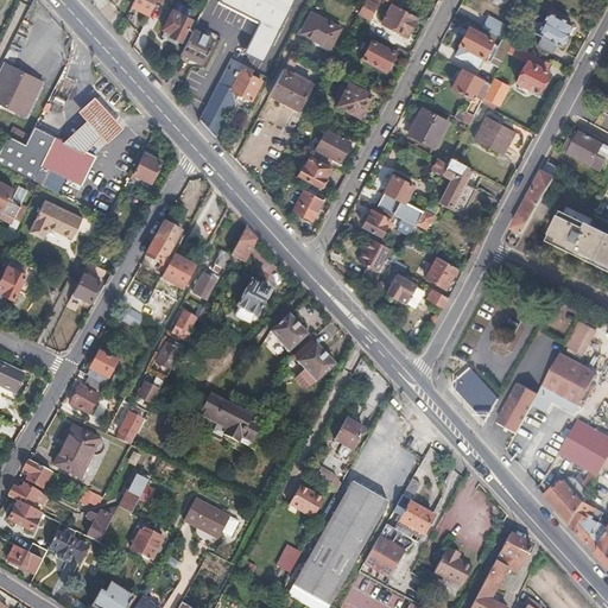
[(162,5),(164,0),(134,0),(132,7),(149,16),(157,2),(162,5)]
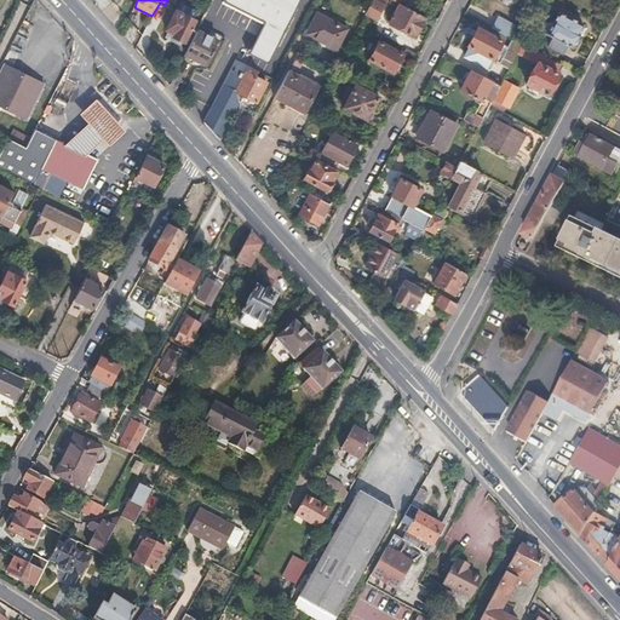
[(268,58),(297,0),(224,0),(265,21),(251,50),(268,58)]
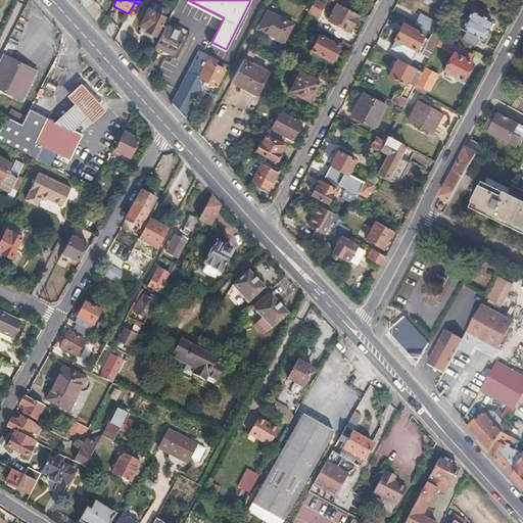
[(318,15),(325,0),(313,0),(308,10),(318,15)]
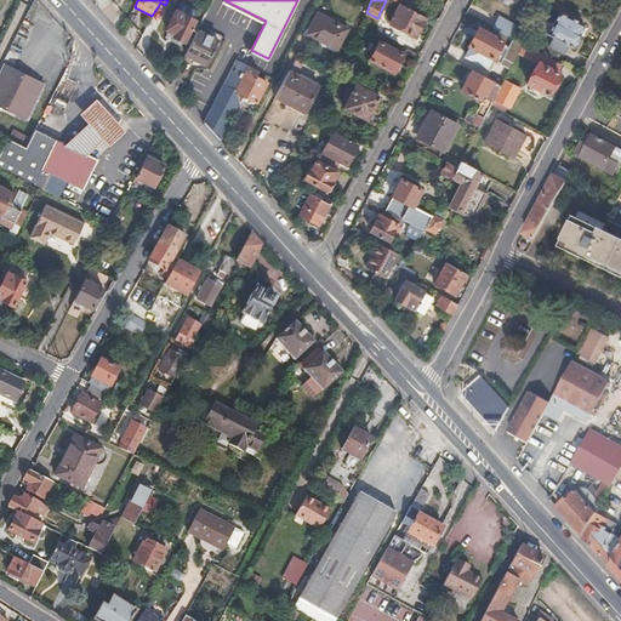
[(412,35),(422,16),(399,4),(388,23),(412,35)]
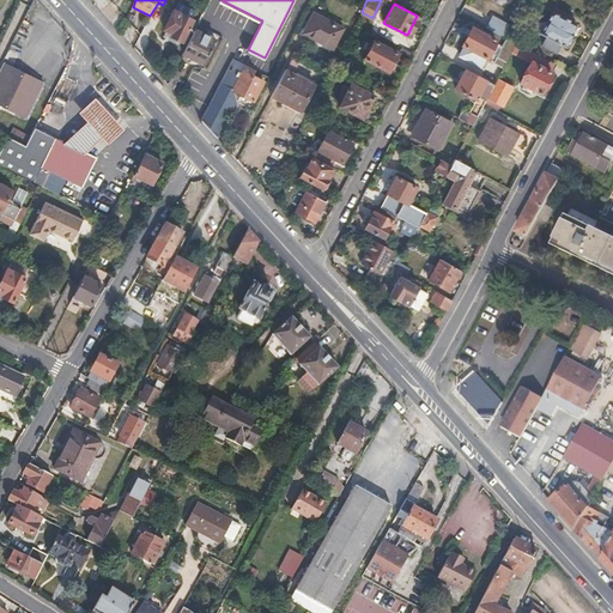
[(332,47),(343,26),(314,11),(307,25),(320,32),(316,38),(332,47)]
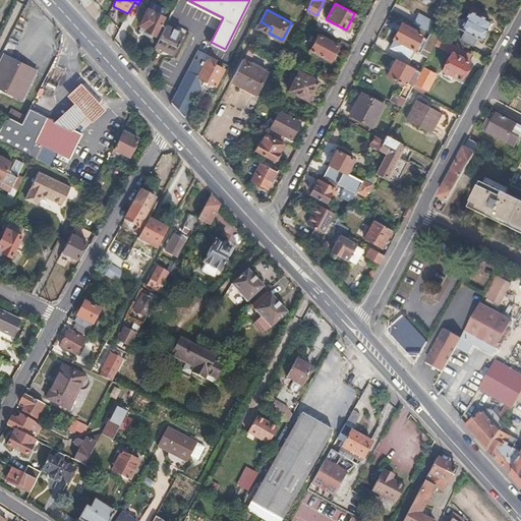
[(486,27),(490,20),(470,9),(460,27),(465,31),(461,39),(475,46),(479,38),(482,40),(488,29),(486,27)]
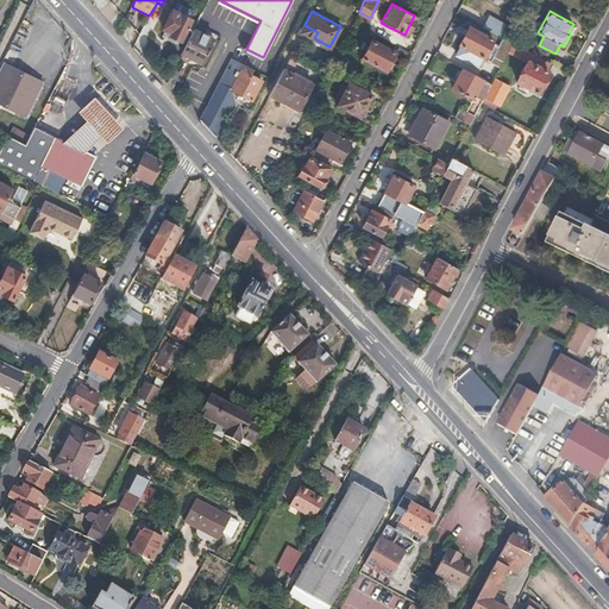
[(180,43),(192,22),(171,12),(162,30),(170,33),(168,37),(180,43)]
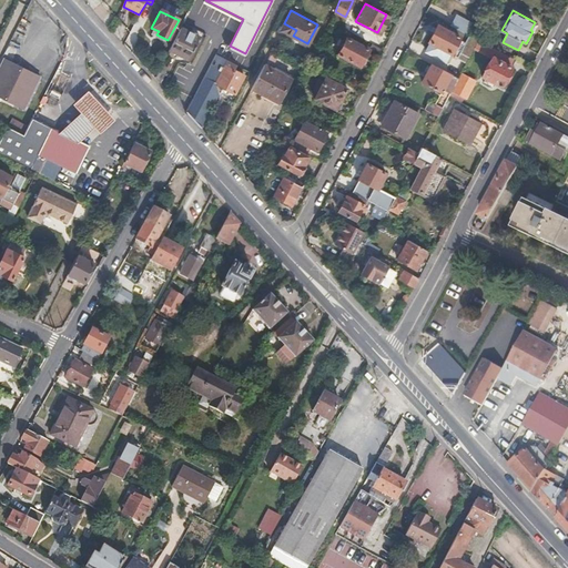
[(456,12),(449,27),(465,33),(470,19),(456,12)]
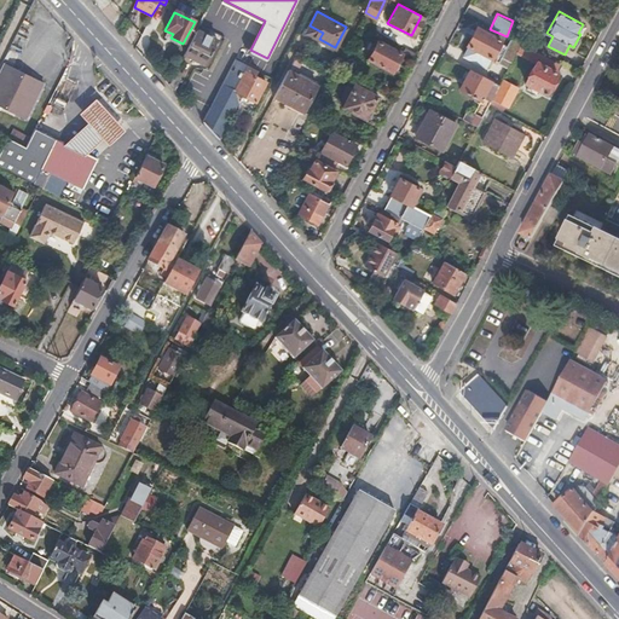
[(492,58),(502,40),(478,27),(469,46),(492,58)]
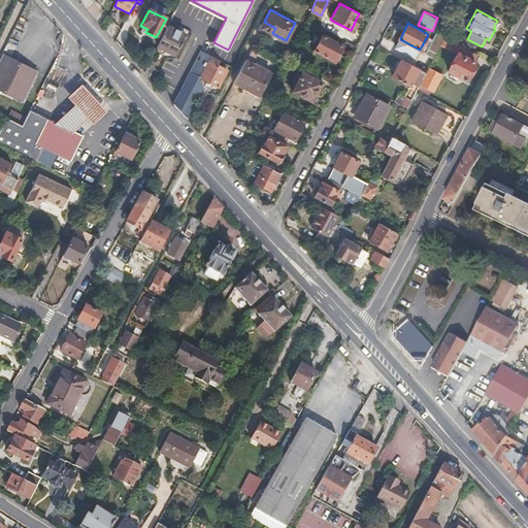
[(180,60),(191,39),(167,28),(157,47),(180,60)]
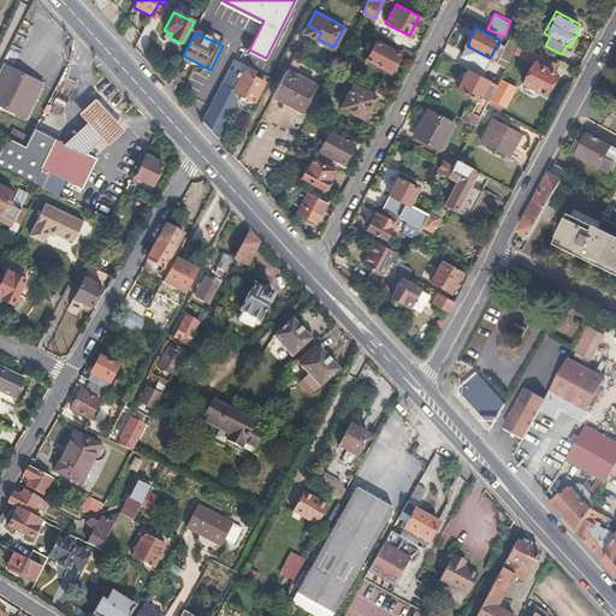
[(510,63),(521,43),(510,37),(499,57),(510,63)]
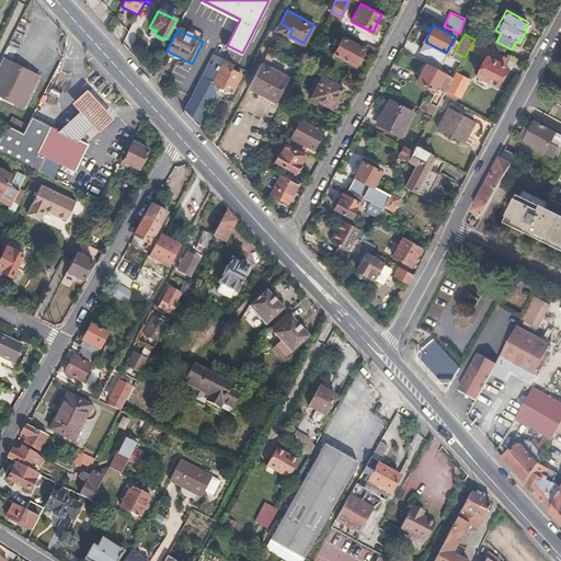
[(365,48),(342,36),(333,53),(356,66),(365,48)]
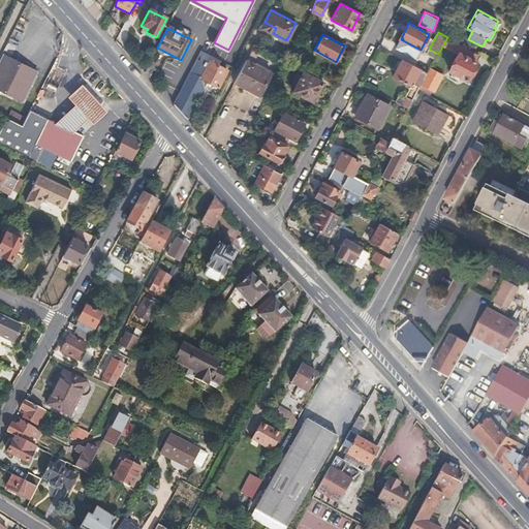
[(467,80),(480,55),(447,37),(438,54),(428,73),(422,85),(434,92),(444,73),(450,71),(467,80)]
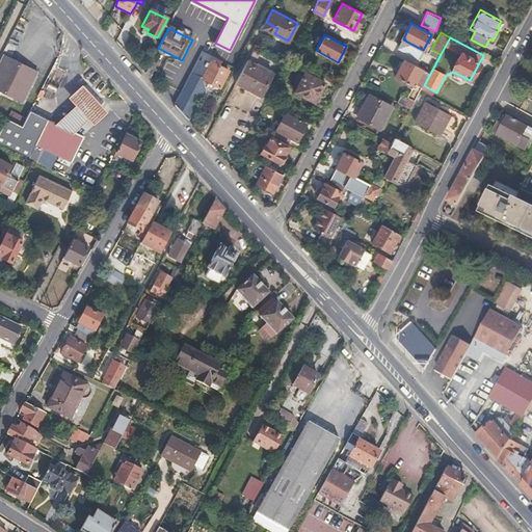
[(188,120),(206,86),(204,80),(203,78),(211,61),(212,59),(202,54),(176,105),(188,120)]
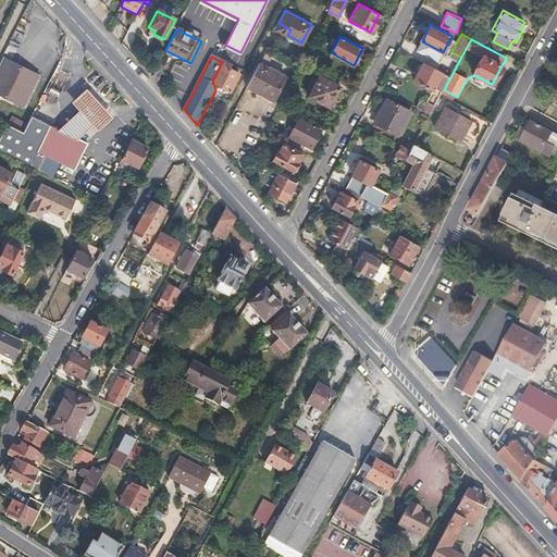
[(0,95),(25,108),(41,76),(5,58),(0,67),(0,95)]
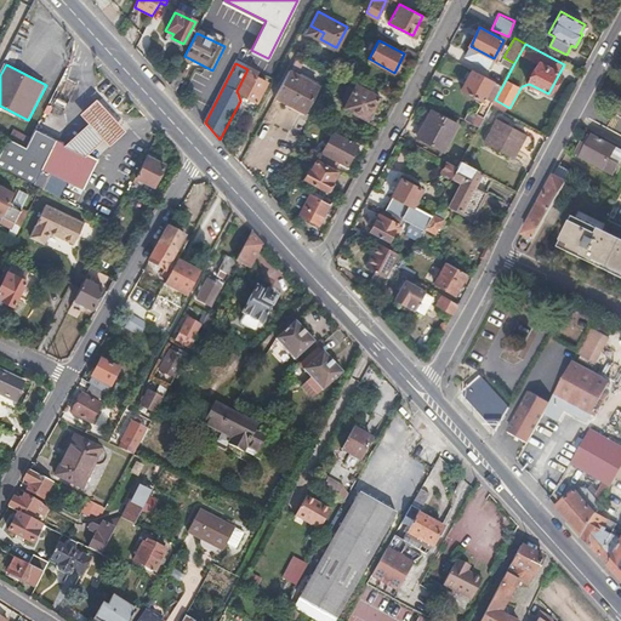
[(303,112),(318,84),(290,69),(275,96),(303,112)]
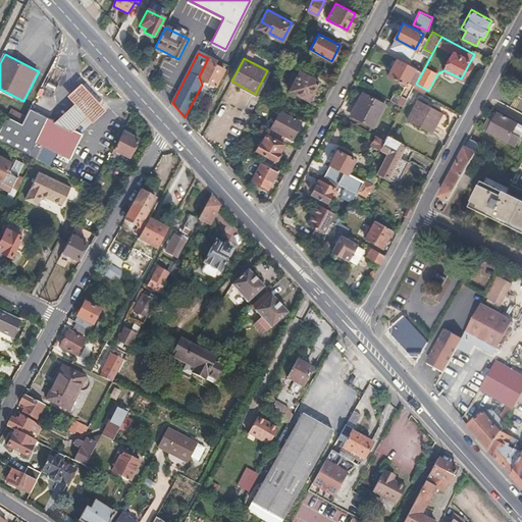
[(416,84),(422,72),(397,59),(387,75),(406,86),(407,84),(408,84),(414,87),(416,84)]
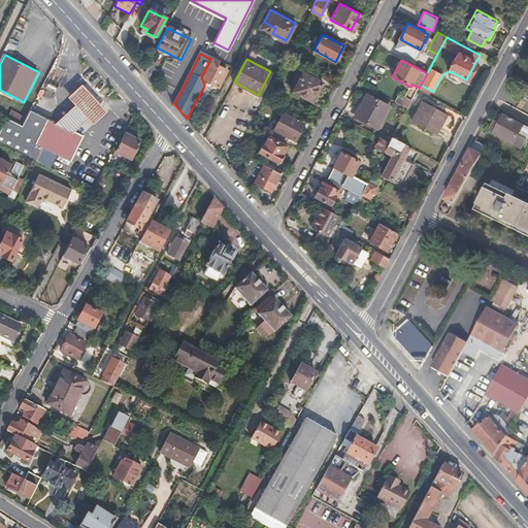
[(218,87),(227,70),(209,61),(201,77),(218,87)]
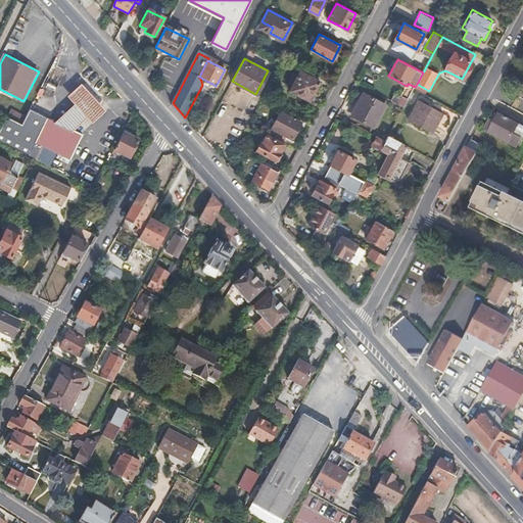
[(148,77),(153,66),(147,63),(143,72),(148,77)]
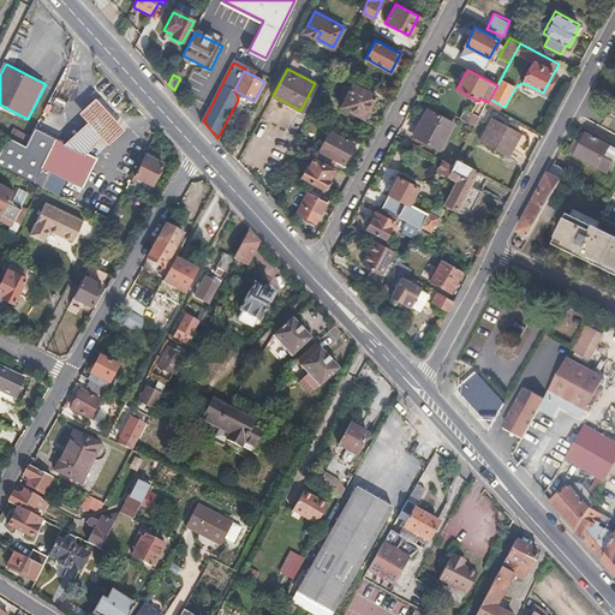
[(71,82),(61,77),(49,103),(58,108),(63,111),(77,84),(71,82)]
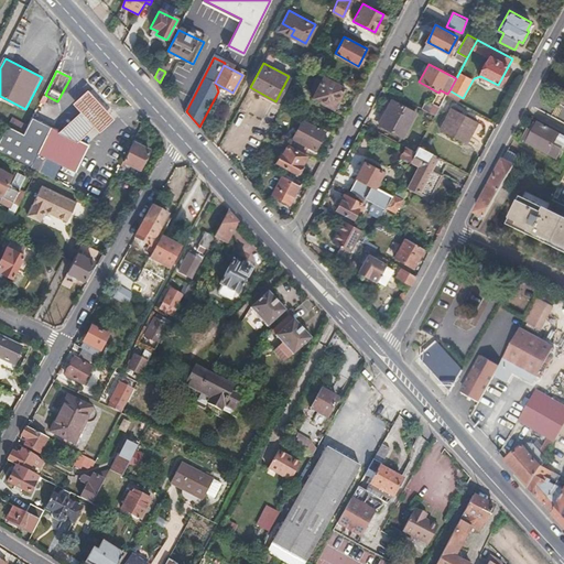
[(345,88),(332,80),(333,78),(328,75),(327,78),(323,76),(322,79),(317,77),(312,88),(316,90),(312,98),(333,110),(335,107),(336,108),(339,101),(338,100),(345,88)]
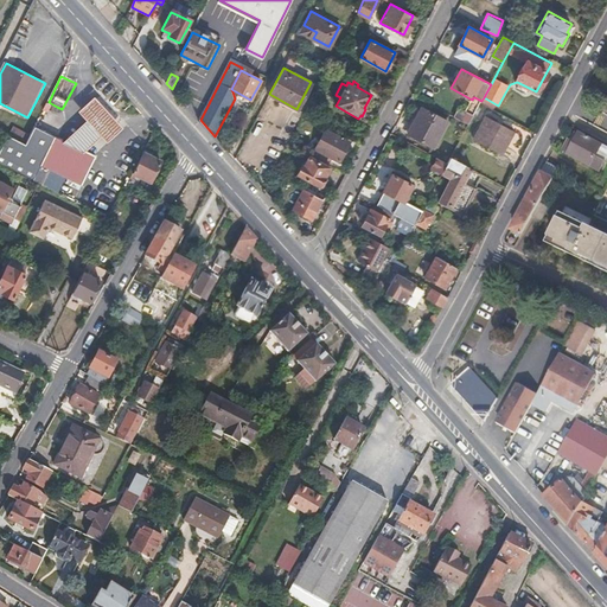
[(112,134),(120,126),(91,96),(83,103),(76,110),(87,121),(75,132),(66,141),(87,151),(94,144),(101,136),(104,141),(112,134)]
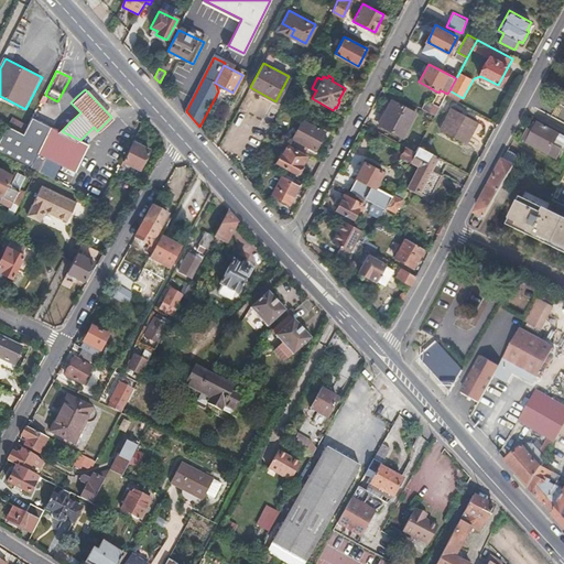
[(403,137),(415,112),(391,100),(379,123),(403,137)]
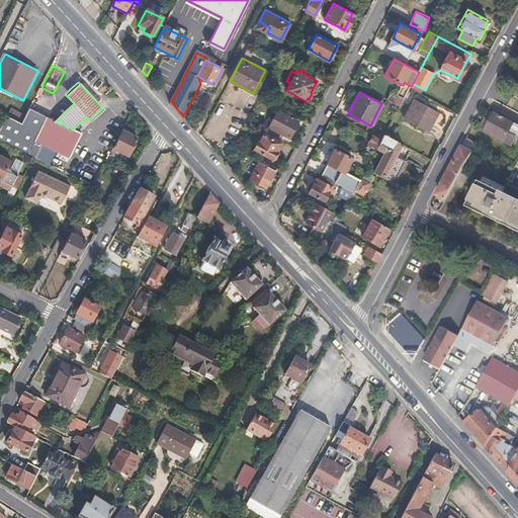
[(401,106),(404,99),(392,92),(387,99),(401,106)]
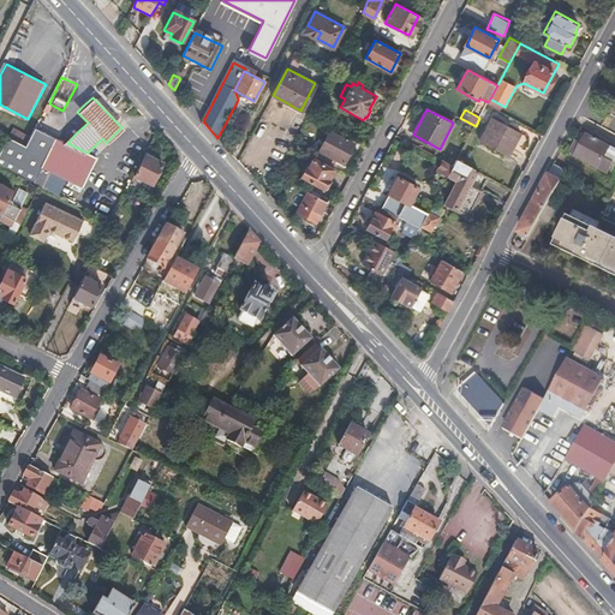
[(508,155),(520,131),(494,117),(482,141),(508,155)]
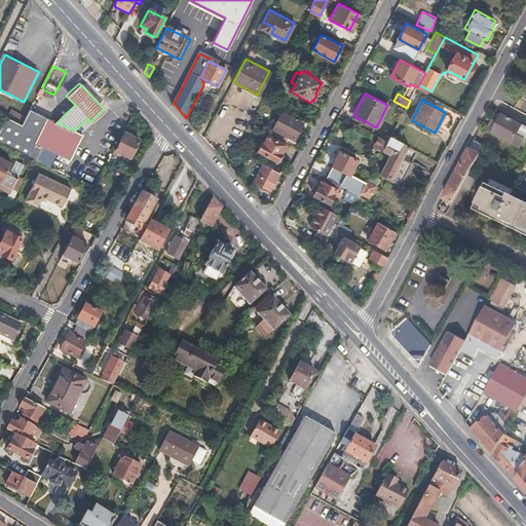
[(45,116),(32,109),(24,125),(7,117),(0,130),(0,142),(26,155),(45,116)]
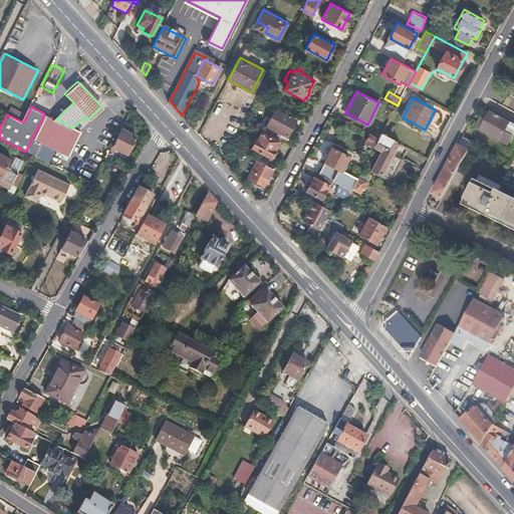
[(286,137),(295,120),(275,110),(264,132),(279,140),(282,135),(286,137)]
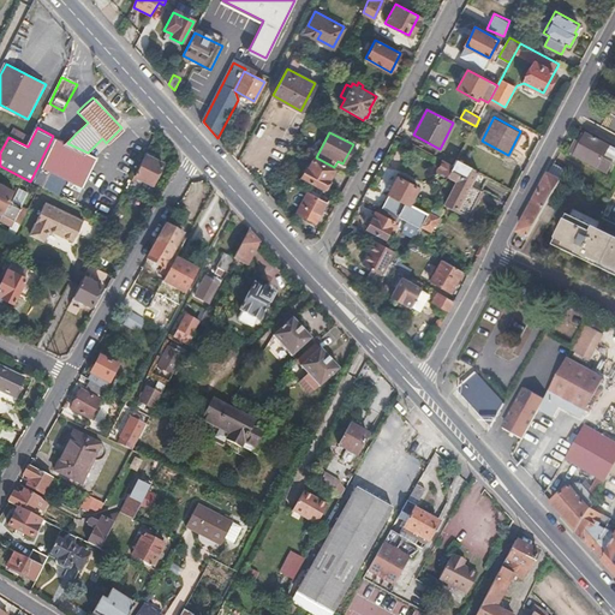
[(608,173),(614,163),(614,160),(614,148),(587,135),(583,143),(578,141),(571,153),(580,157),(608,173)]
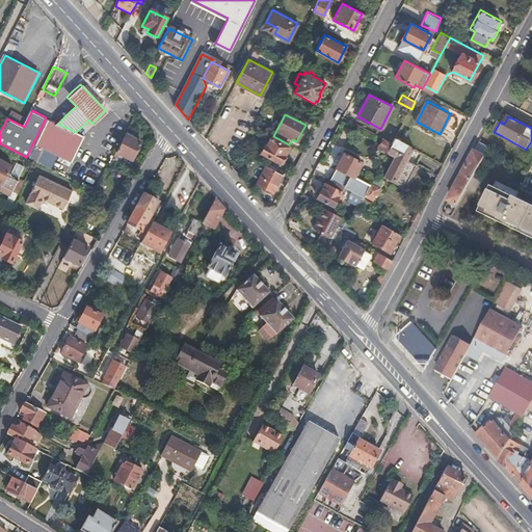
[(70,165),(84,137),(58,124),(46,117),(26,157),(36,162),(44,148),(62,157),(60,161),(70,165)]
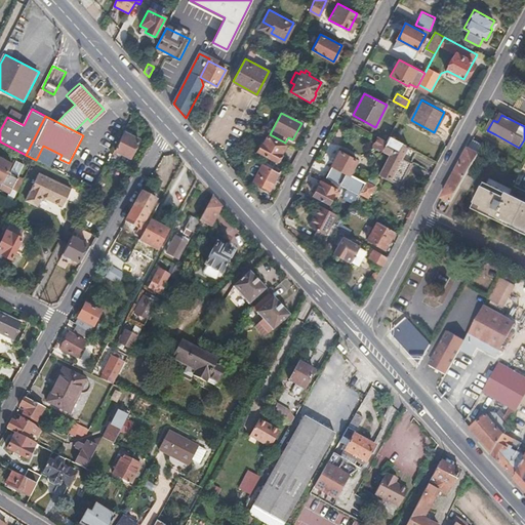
[(129,158),(138,139),(123,131),(112,153),(116,155),(117,152),(129,158)]
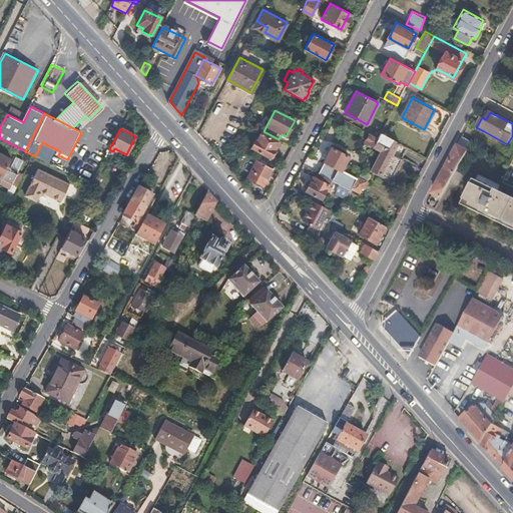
[(270,157),(279,141),(262,132),(252,148),(270,157)]
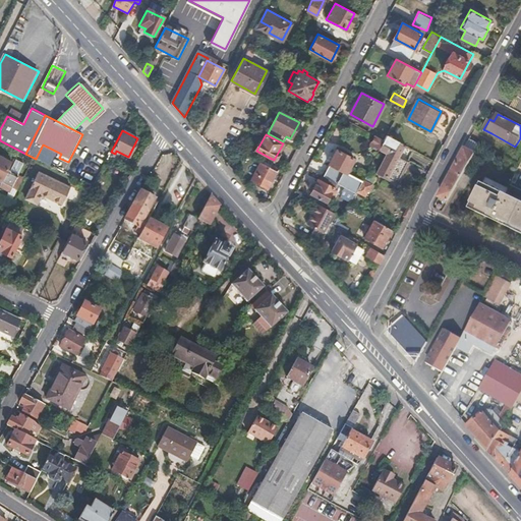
[(381,148),(384,140),(375,135),(371,143),(381,148)]
